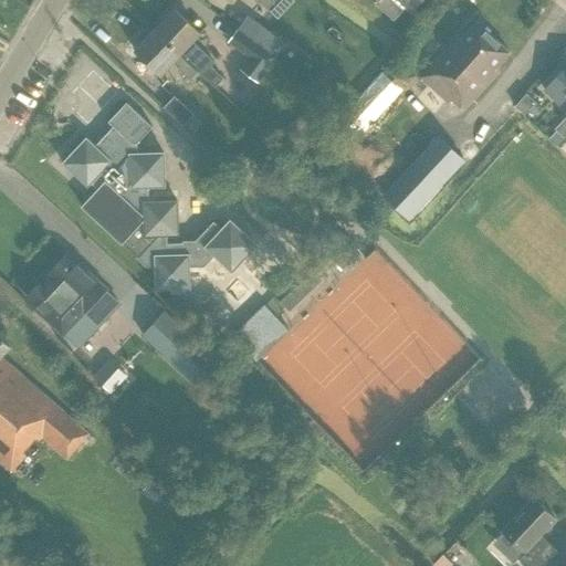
[(410,12),(421,0),(377,0),(375,2),(394,19),(405,7),(410,12)]
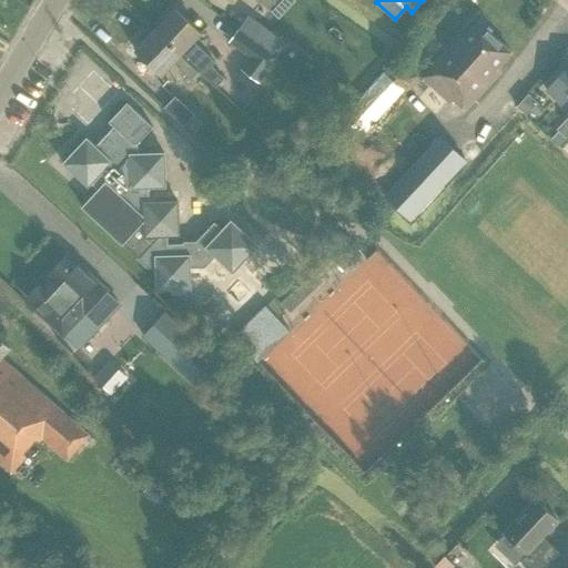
[(193,42),(201,33),(174,9),(154,30),(198,70),(215,87),(224,77),(213,67),(215,63),(193,42)]
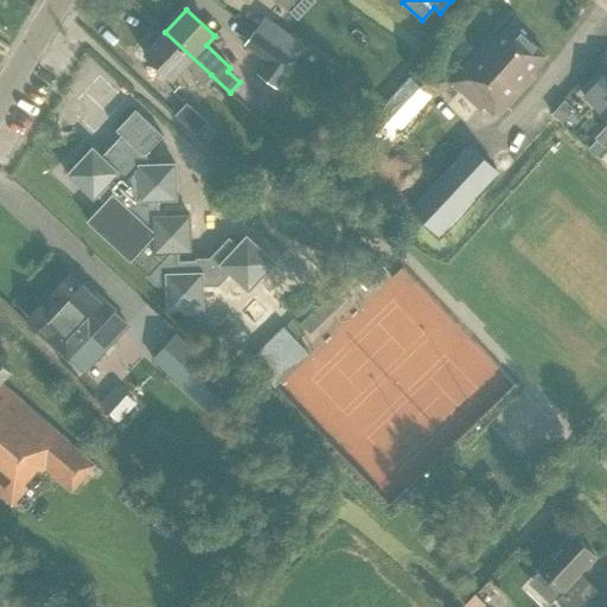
[(497,117),(535,77),(531,74),(547,57),(511,23),(494,40),(491,37),(449,82),(480,110),(484,106),(497,117)]
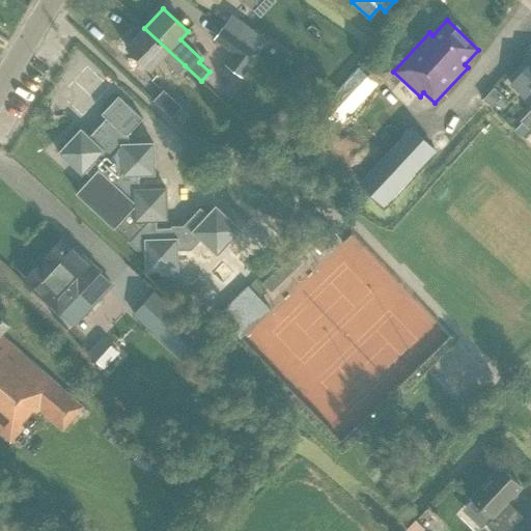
[(259,52),(222,25),(213,38),(232,53),(224,64),(241,77),(259,52)]
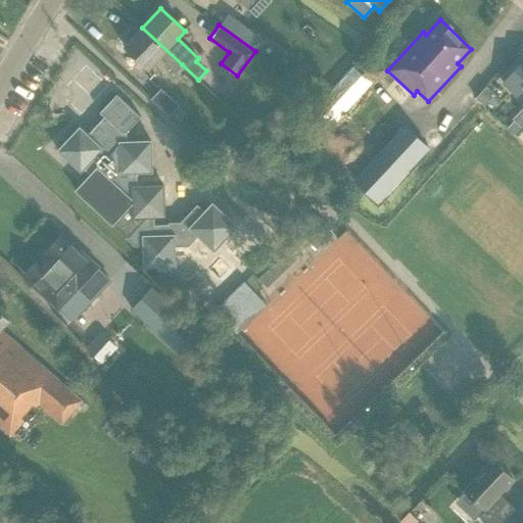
[(175,73),(182,64),(142,28),(124,46),(149,69),(162,56),(168,60),(164,63),(175,73)]
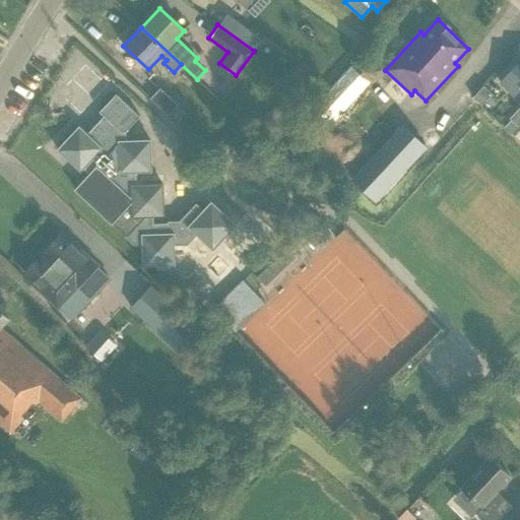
[(331,123),(373,77),(355,61),(313,106),(331,123)]
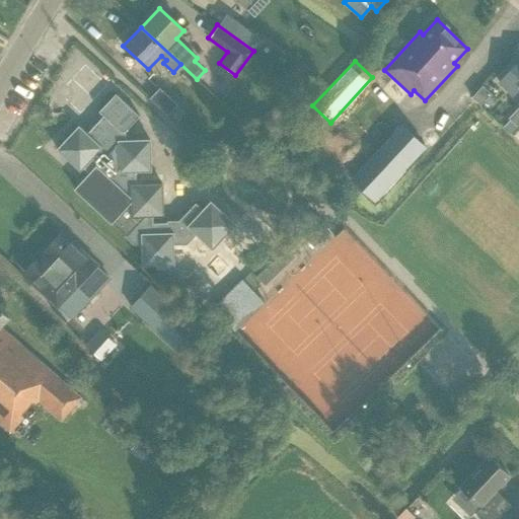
[(518,123),(518,68),(503,85),(512,93),(518,85),(518,105),(508,118),(517,126),(518,123)]
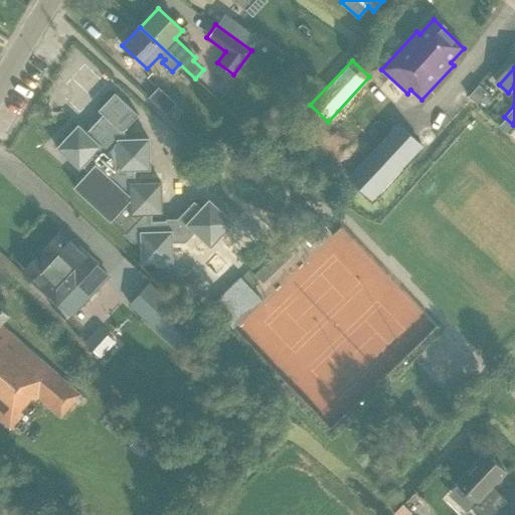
[(184,111),(158,87),(149,98),(166,115),(168,112),(176,120),(184,111)]
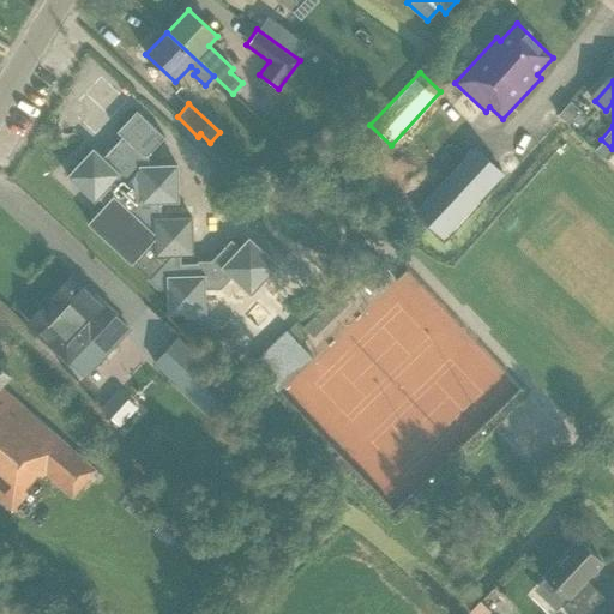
[(133,263),(149,277),(148,280),(157,289),(168,288),(169,313),(205,312),(205,288),(221,288),(233,276),(252,294),(278,264),(251,238),(241,247),(233,239),(211,263),(181,263),(180,256),(193,254),(192,217),(161,218),(160,203),(179,202),(178,164),(148,166),(149,155),(166,137),(137,110),(116,132),(122,137),(102,158),(94,149),(67,176),(95,202),(98,198),(106,205),(89,223),(132,264),(133,263)]
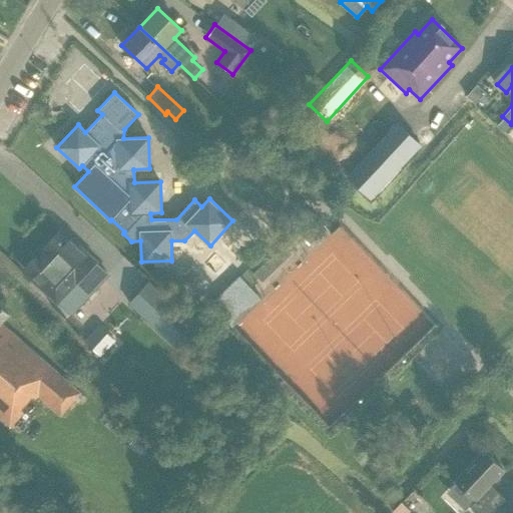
[(371,198),(420,144),(396,121),(346,175),(371,198)]
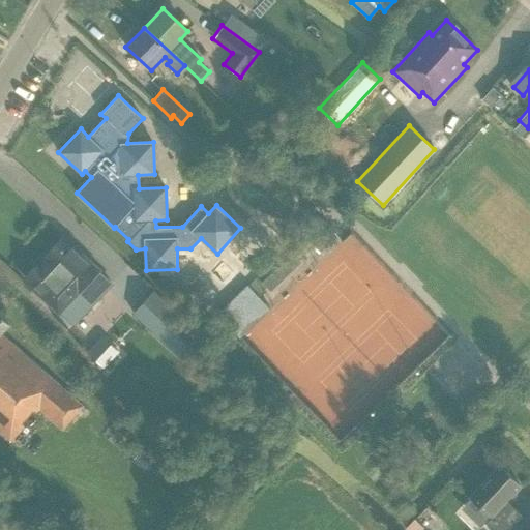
[(326,224),(323,226),(308,241),(319,252),(336,235),(326,224)]
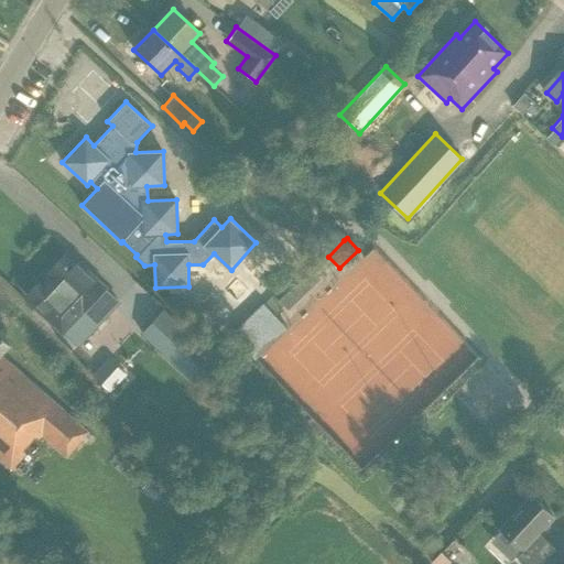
[(67,251),(24,297),(44,316),(63,334),(102,291),(86,275),(89,272),(67,251)]
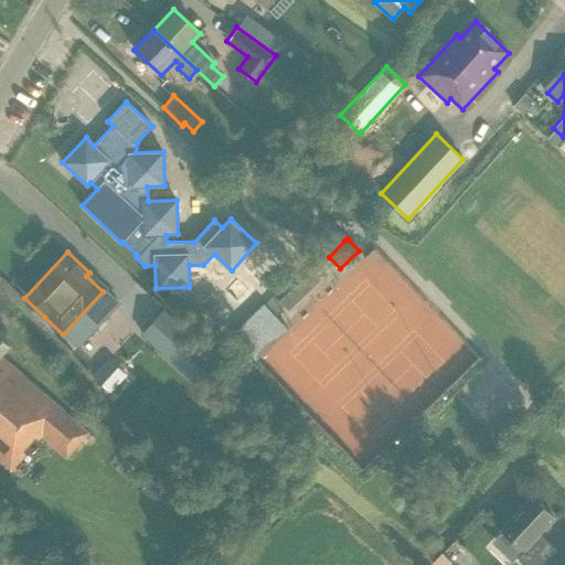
[(252,266),(237,279),(251,292),(265,279),(252,266)]
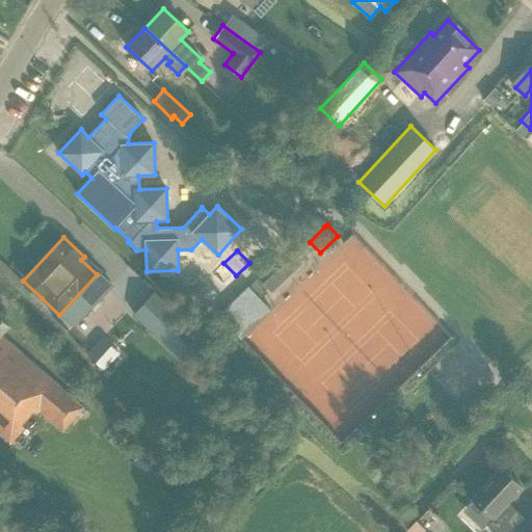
[(209,284),(200,275),(191,283),(183,283),(183,295),(198,294),(209,284)]
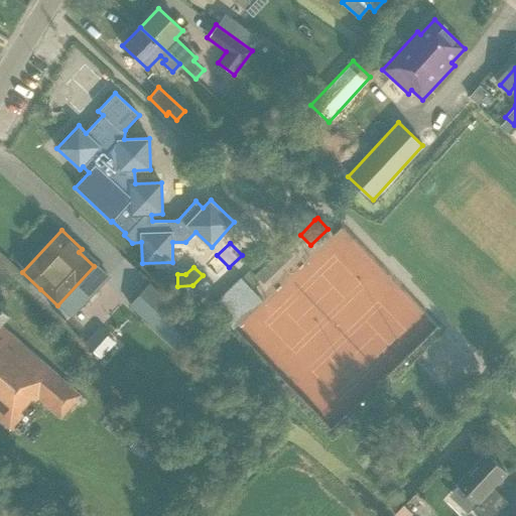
[(137,288),(120,270),(105,285),(123,302),(137,288)]
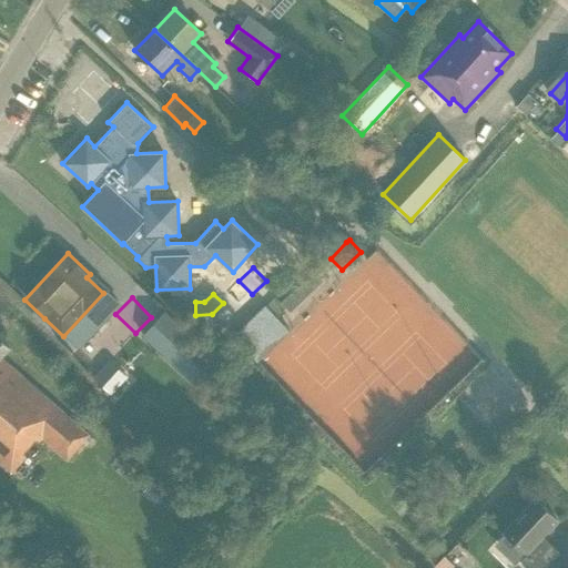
[(288,331),(265,305),(232,336),(256,362),(288,331)]
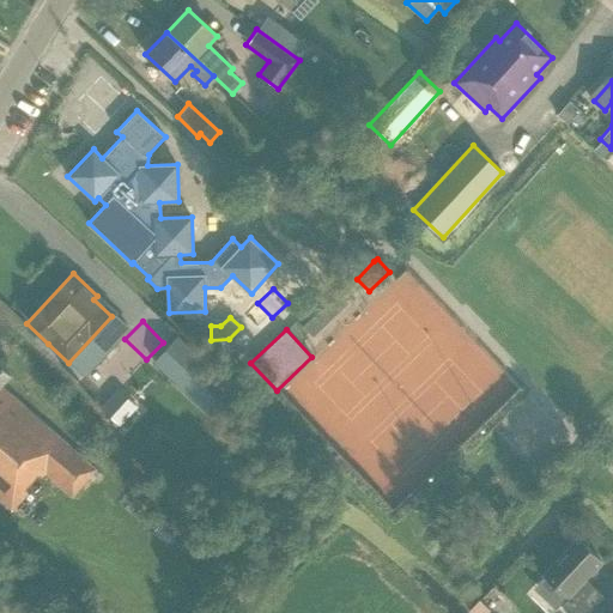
[(177,337),(153,362),(207,411),(230,386),(177,337)]
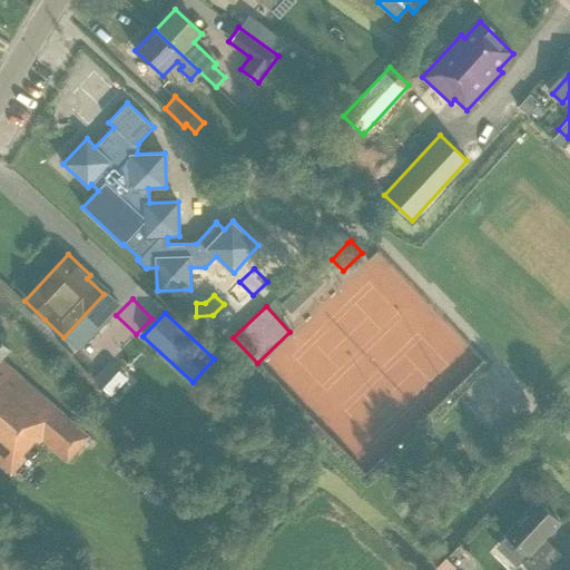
[(15,354),(0,341),(0,465),(10,474),(42,439),(67,461),(82,444),(86,448),(90,443),(87,440),(89,438),(6,363),(15,354)]
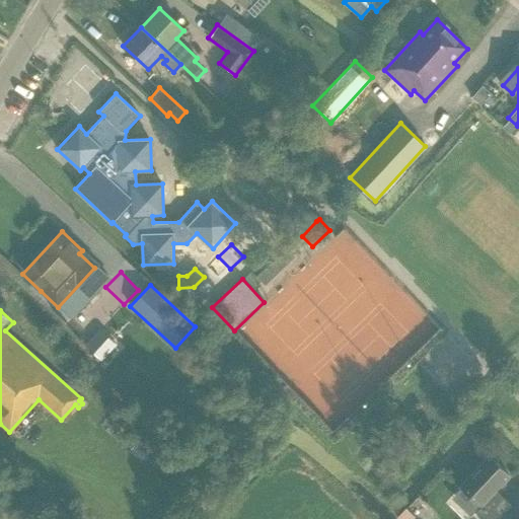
[(116,345),(99,329),(85,346),(101,360),(116,345)]
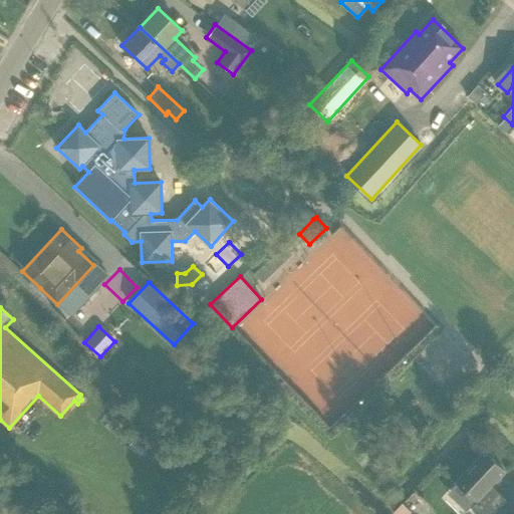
[(29,420),(33,431),(47,425),(42,415),(29,420)]
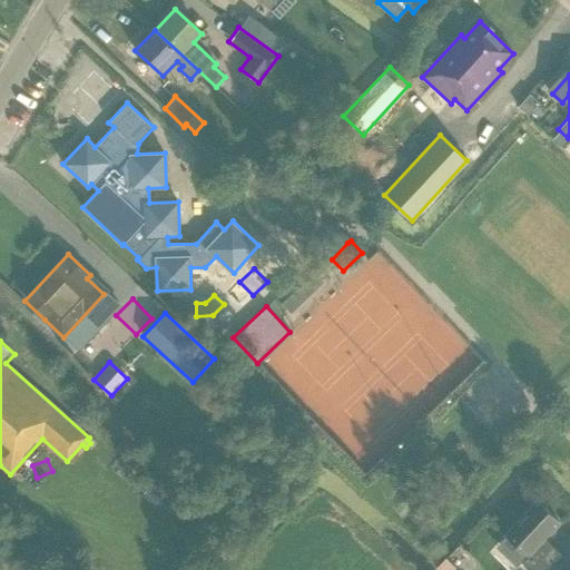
[(505,534),(527,554),(520,561),(529,569),(546,569),(561,554),(544,538),(559,522),(537,501),(505,534)]
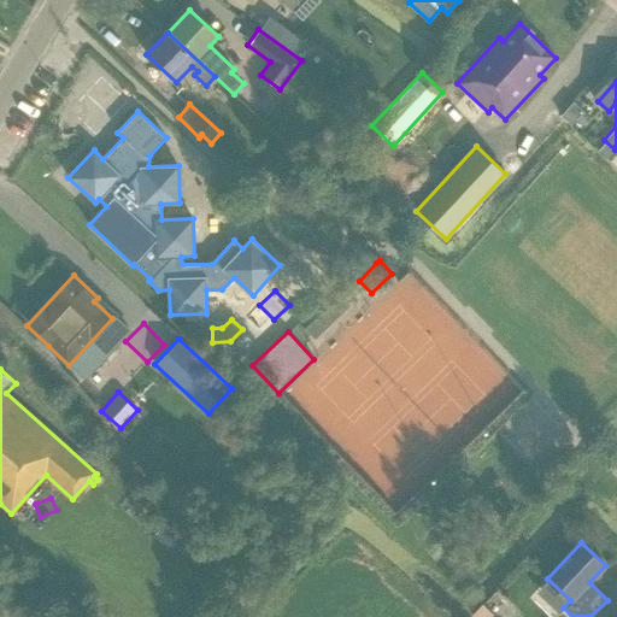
[(488,616),(492,613),(482,604),(471,615),(472,616),(488,616)]
